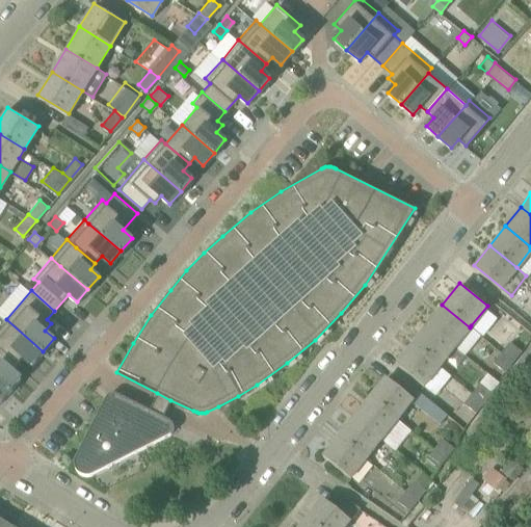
[(442,305),(426,323),(454,347),(455,345),(465,352),(480,333),(471,325),(470,327),(442,305)]
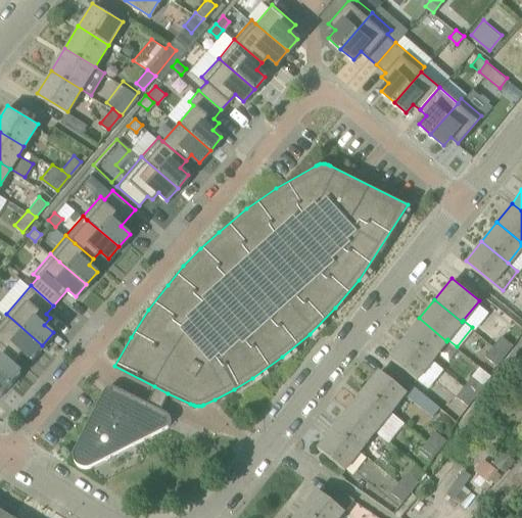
[(0,341),(17,357),(22,350),(32,358),(42,345),(6,314),(0,321),(0,341)]
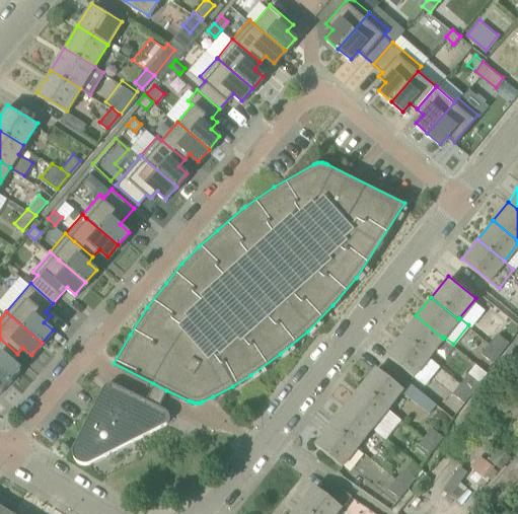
[(416,315),(401,335),(428,357),(443,339),(416,315)]
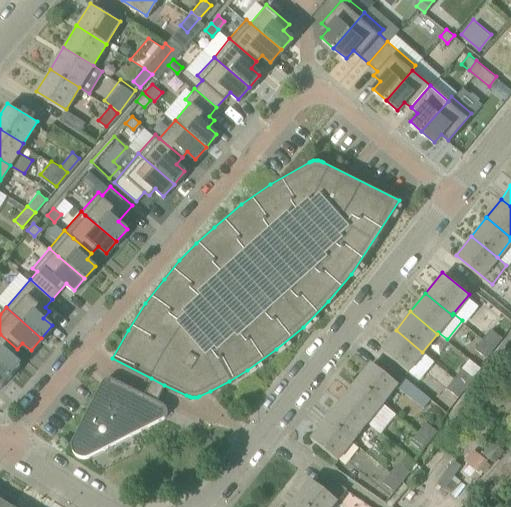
[(503,335),(501,334),(502,332),(492,324),(482,336),(494,346),(503,335)]
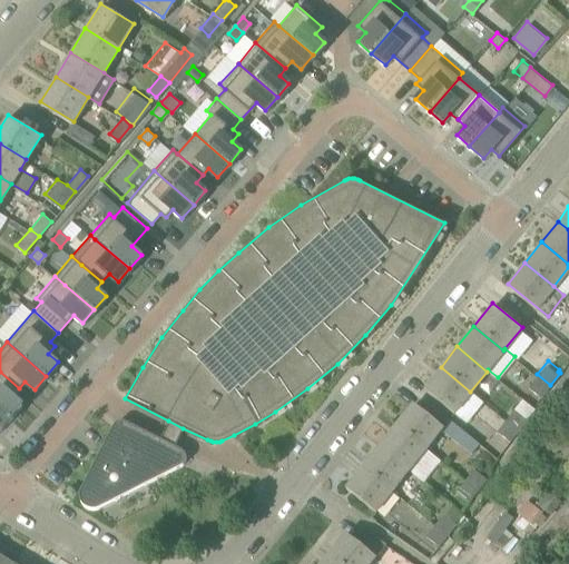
[(454,412),(470,392),(441,367),(424,387),(454,412)]
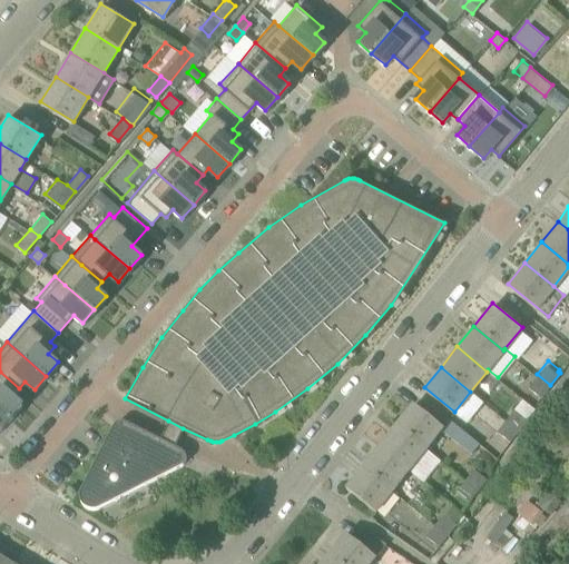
[(0,408),(10,417),(22,404),(12,395),(19,388),(0,372),(0,408)]
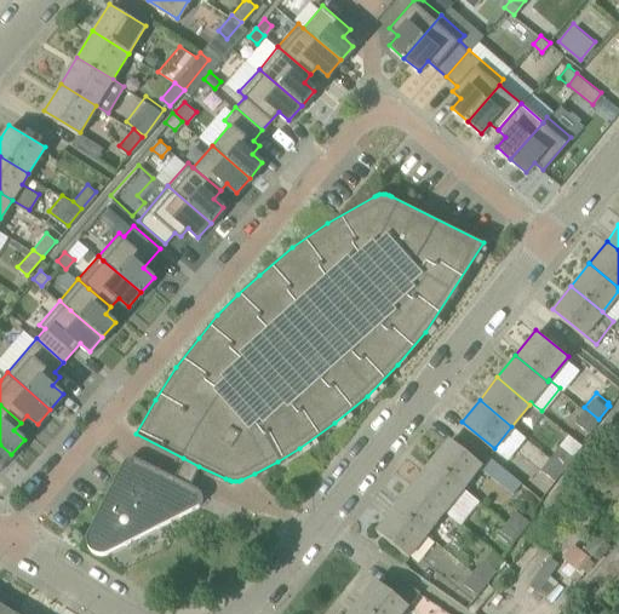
[(584,407),(574,419),(589,431),(599,419),(584,407)]
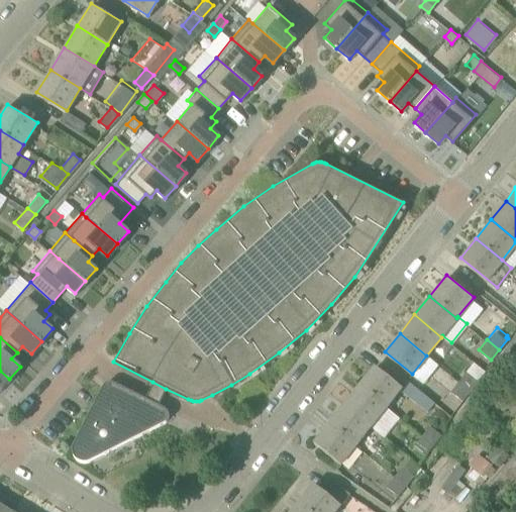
[(375,365),(359,384),(387,405),(400,388),(402,386),(375,365)]
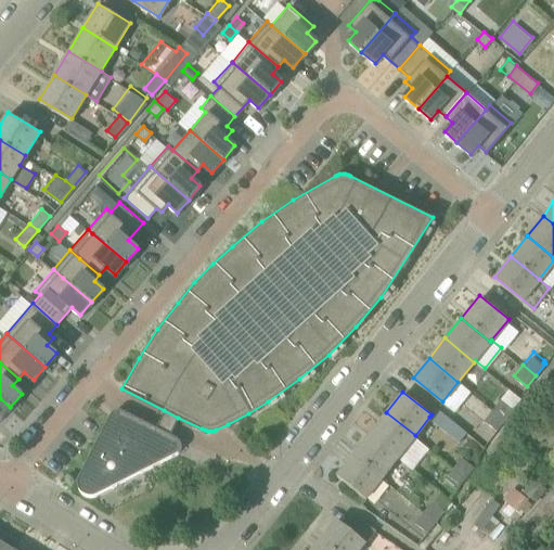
[(492,407),(505,418),(514,407),(501,396),(492,407)]
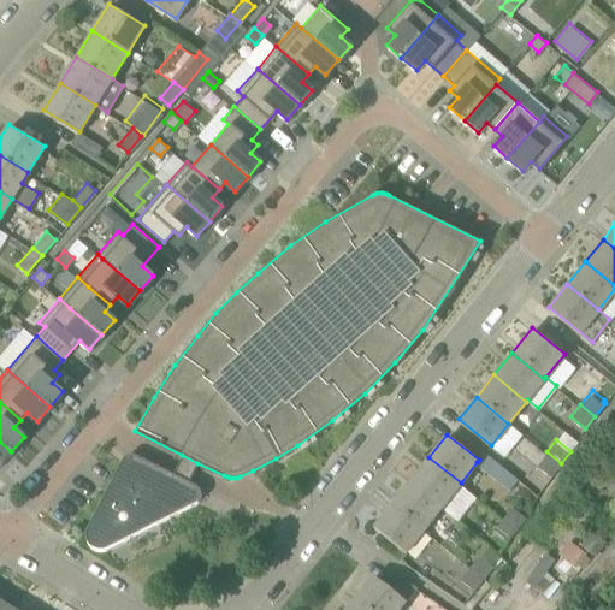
[(0,465),(11,451),(0,442),(0,465)]
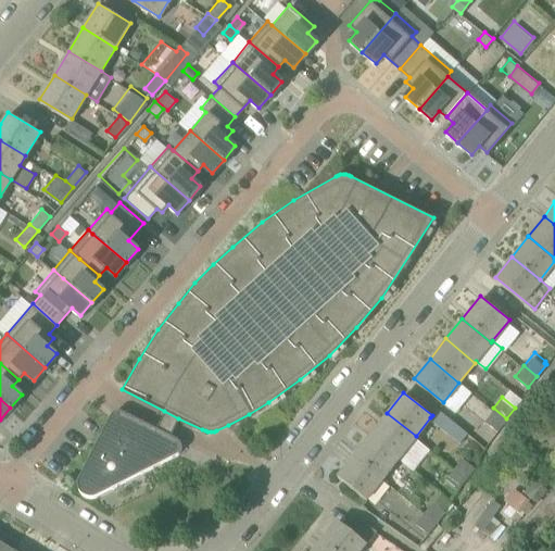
[(497,429),(506,418),(493,408),(484,418),(497,429)]
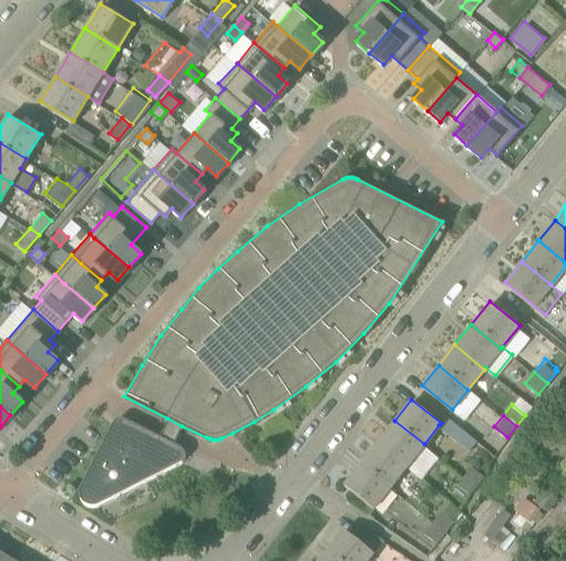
[(174,442),(182,426),(167,418),(160,434),(124,416),(117,416),(115,417),(113,419),(79,488),(79,492),(80,497),(83,500),(84,501),(89,504),(91,504),(93,504),(95,504),(98,504),(182,459),(184,457),(185,454),(185,450),(184,448),(183,446),(182,445),(174,442)]
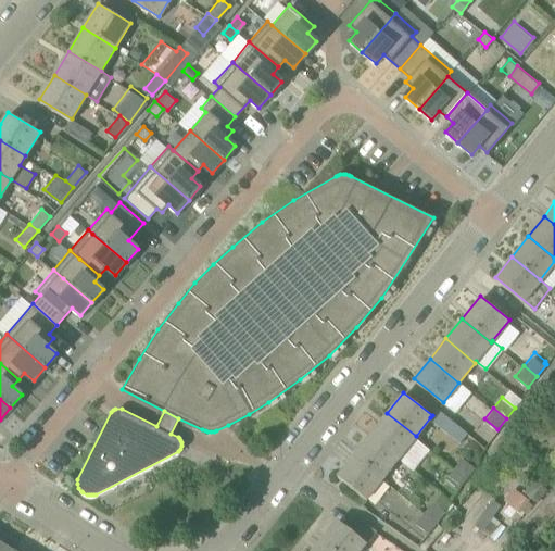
[(443,412),(436,422),(455,437),(456,436),(464,441),(470,434),(463,427),(443,412)]
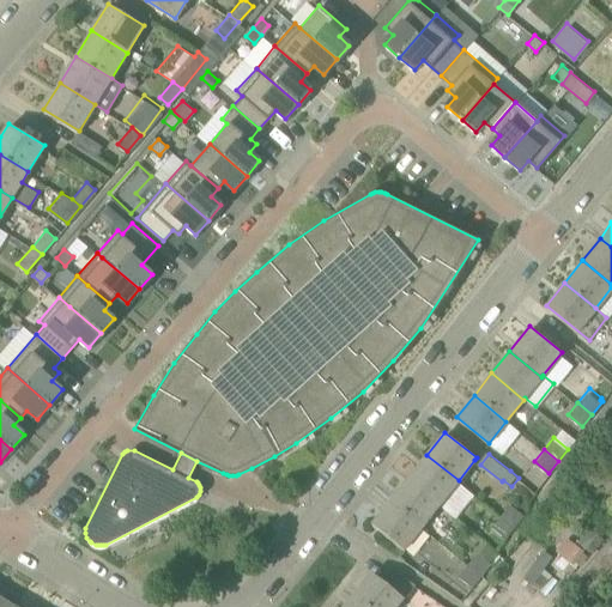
[(440,503),(459,480),(426,455),(408,478),(440,503)]
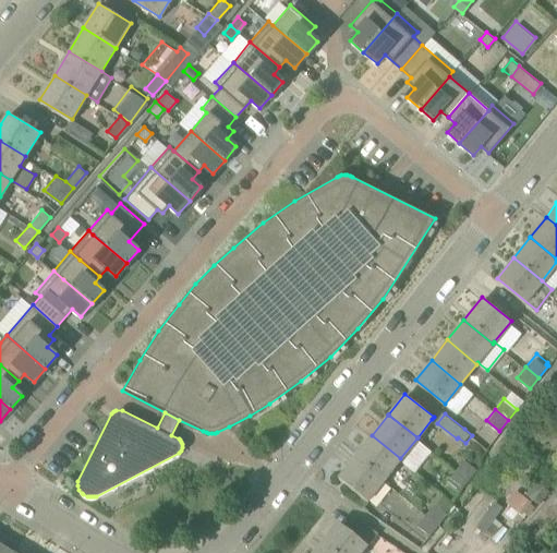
[(400,458),(372,435),(354,456),(384,479),(400,458)]
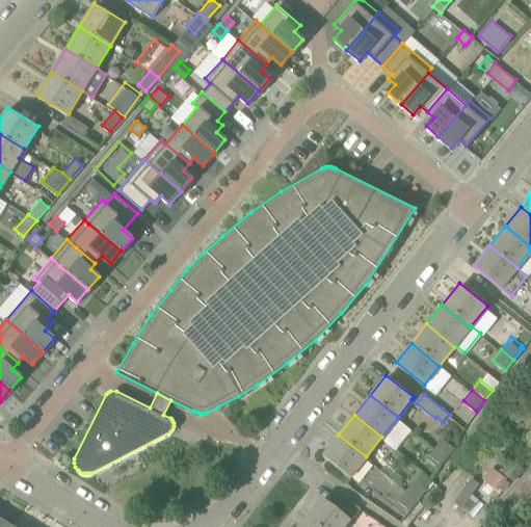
[(366,456),(338,435),(322,454),(350,476),(366,456)]
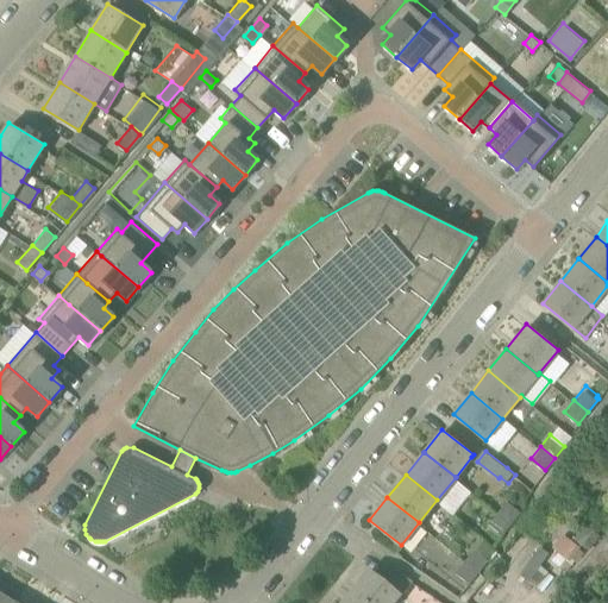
[(505,498),(496,510),(511,521),(519,509),(505,498)]
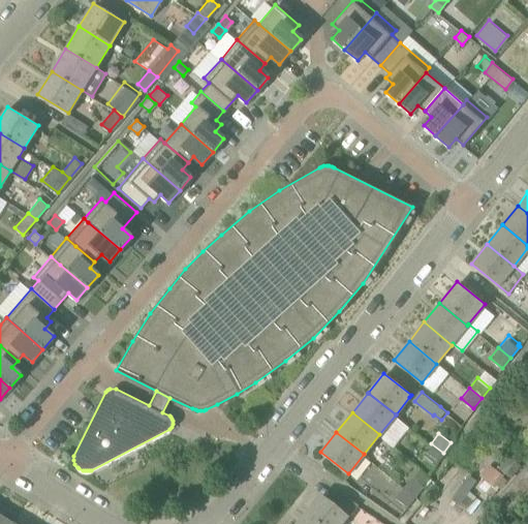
[(443,453),(431,443),(423,456),(435,464),(443,453)]
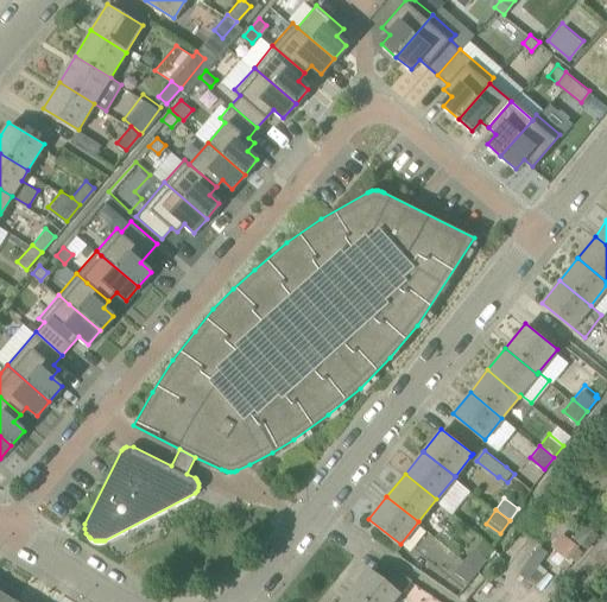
[(568,557),(595,524),(587,517),(570,538),(562,530),(551,543),(568,557)]
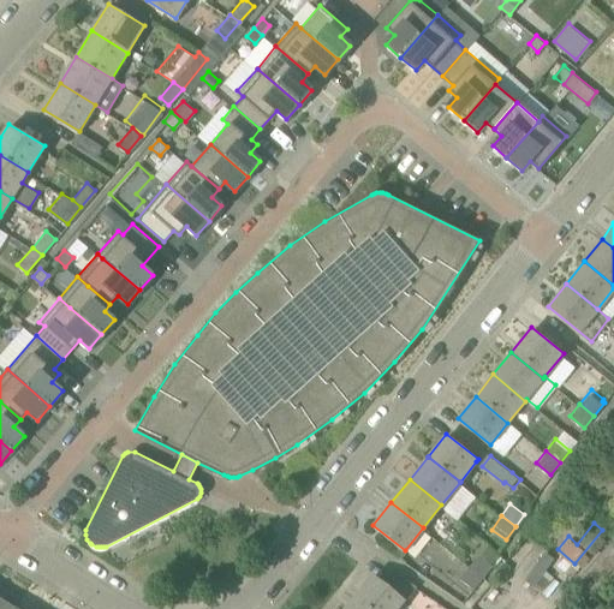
[(534,583),(553,555),(542,548),(523,577),(525,577),(534,583)]
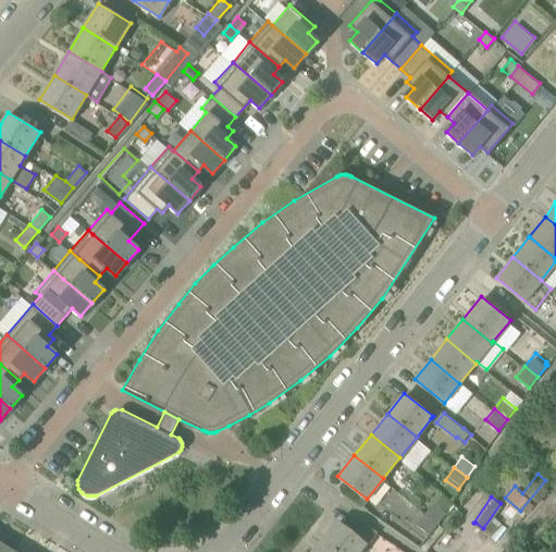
[(424,511),(437,522),(446,511),(432,500),(424,511)]
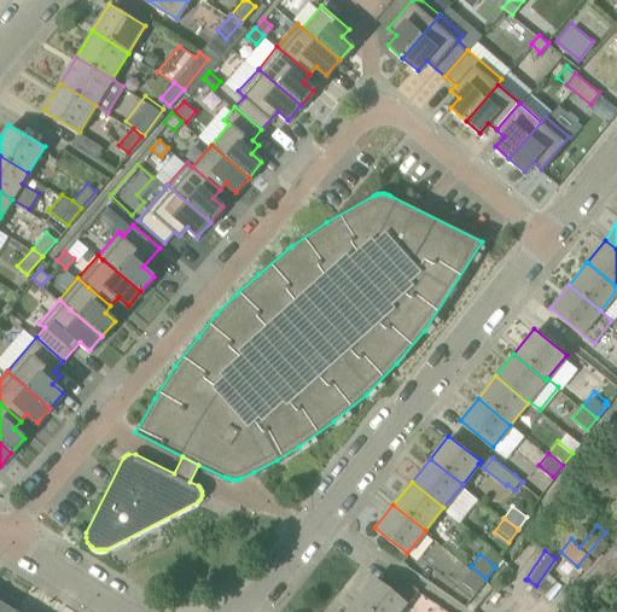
[(507,561),(501,571),(507,575),(513,566),(507,561)]
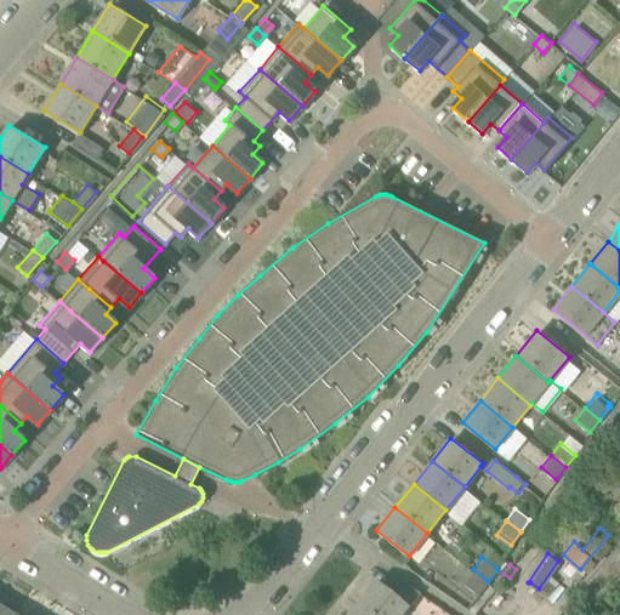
[(479,592),(488,581),(473,569),(464,581),(479,592)]
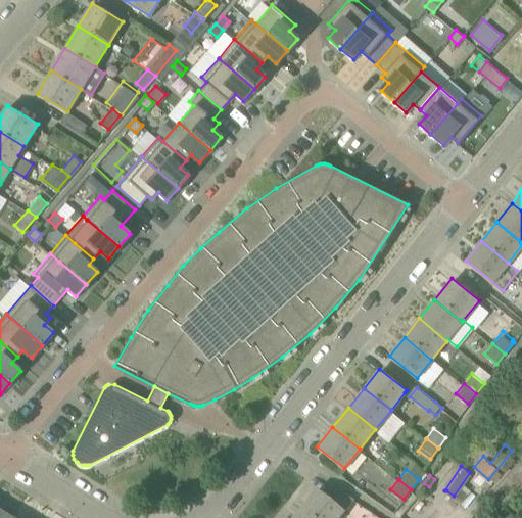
[(317,487),(301,507),(315,517),(336,517),(344,509),(346,507),(352,499),(353,498),(333,483),(325,493),(317,487)]
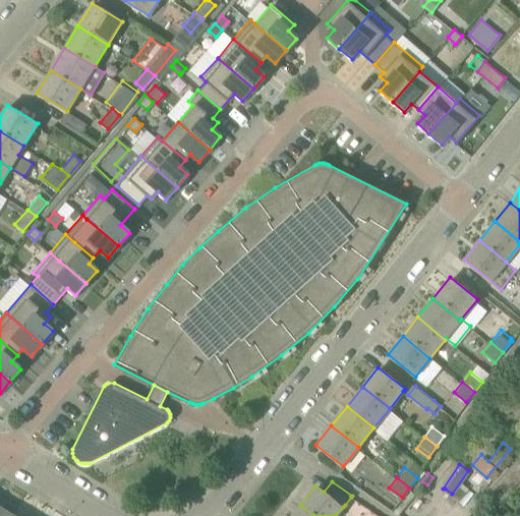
[(473,491),(467,486),(458,499),(463,503),(473,491)]
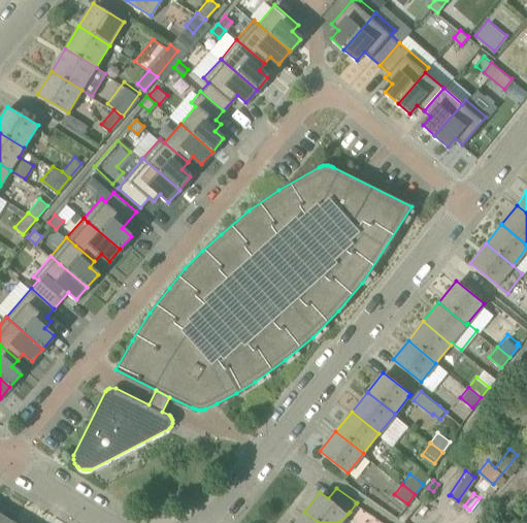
[(461,503),(458,500),(451,495),(448,499),(458,508),(461,503)]
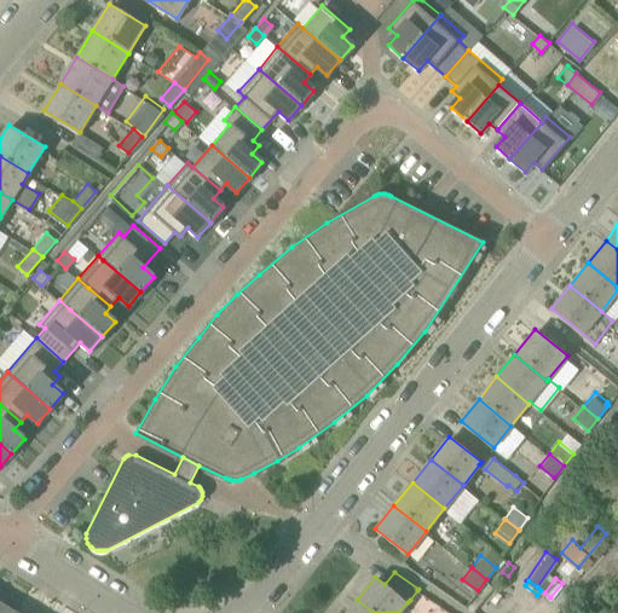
[(373,612),(357,600),(346,612),(373,612)]
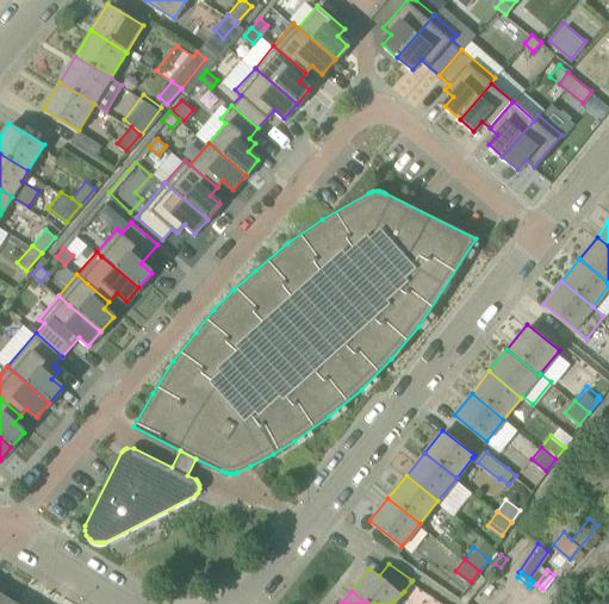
[(0,603),(8,603),(12,601),(0,593),(0,603)]
